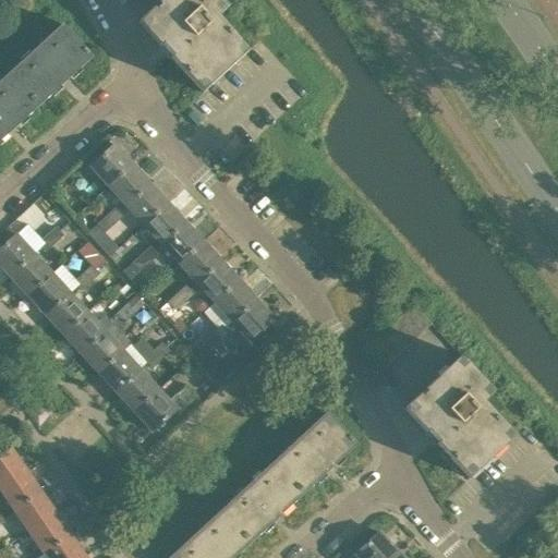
[(221,0),(162,0),(137,23),(160,47),(161,46),(172,57),(170,59),(202,94),(250,50),(218,16),(228,7),(221,0)]
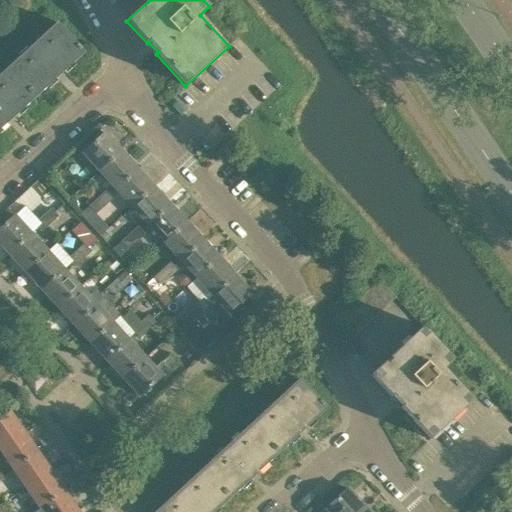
[(8,68),(36,98),(85,53),(57,23),(8,68)]
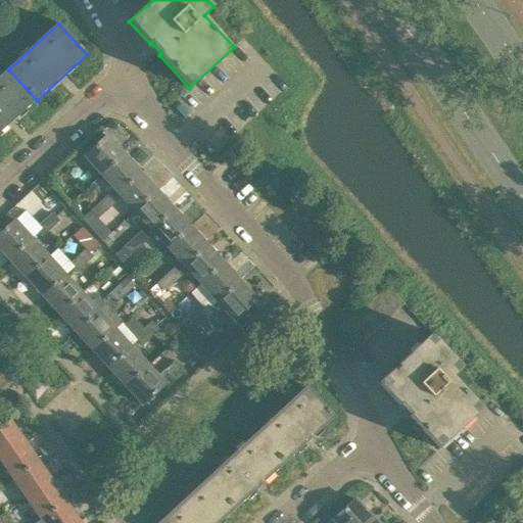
[(8,69),(0,76),(0,133),(37,100),(8,69)]
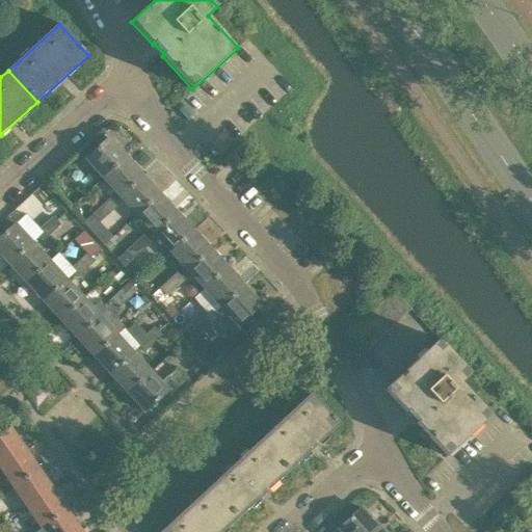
[(108,137),(84,159),(102,178),(126,157),(108,137)]
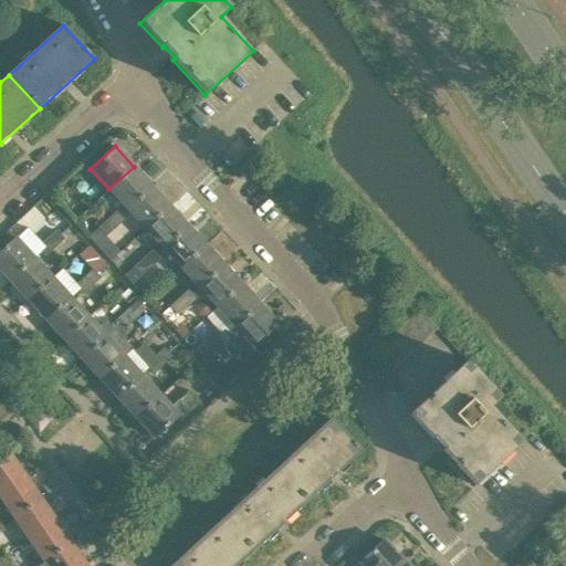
[(134,167),(108,189),(127,209),(152,186),(134,167)]
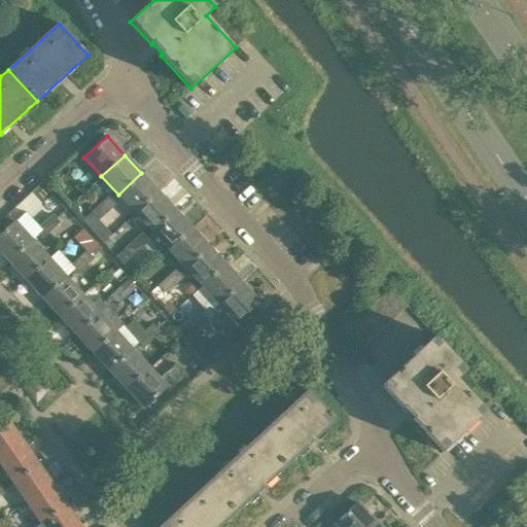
[(141,173),(118,195),(135,213),(157,191),(141,173)]
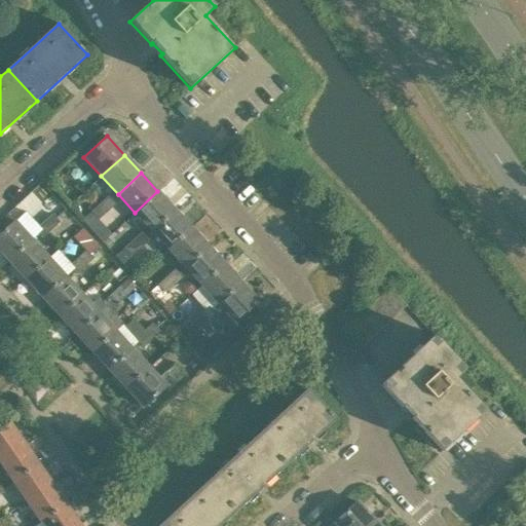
[(157,191),(135,213),(151,231),(175,210),(157,191)]
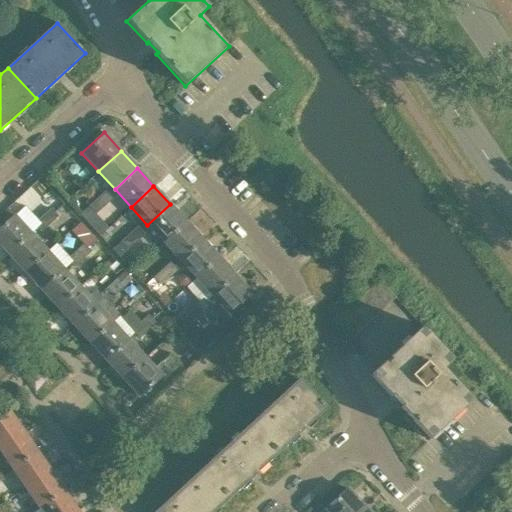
[(97,199),(104,206),(112,199),(105,192),(97,199)]
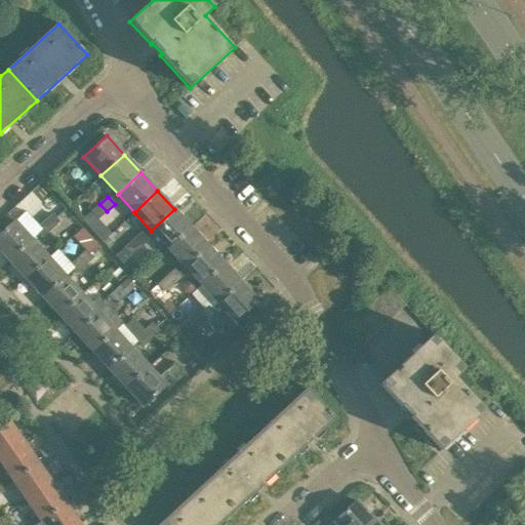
[(107,211),(99,204),(91,212),(94,216),(97,219),(107,211)]
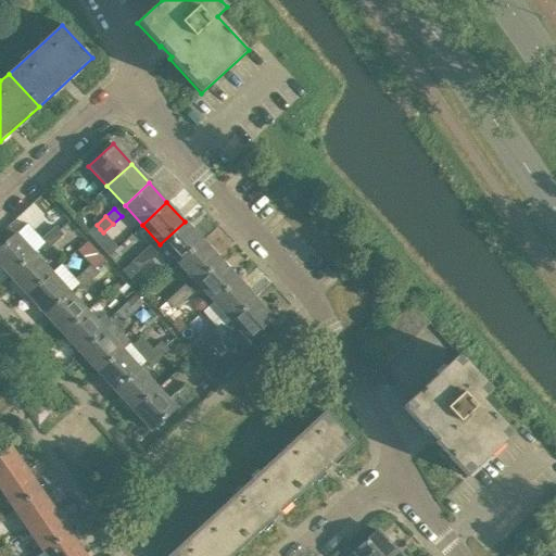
[(185,222),(160,244),(178,264),(203,242),(185,222)]
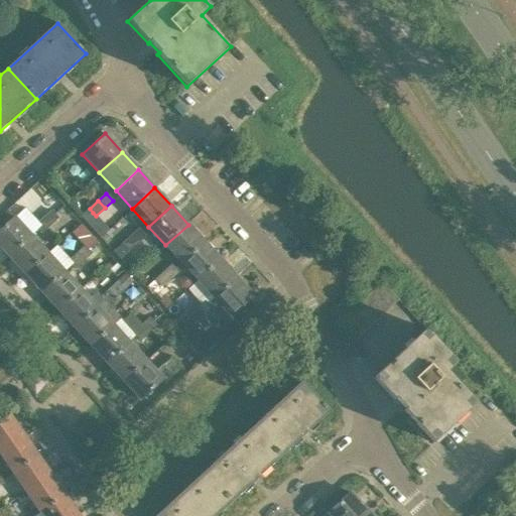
[(93,213),(90,209),(81,216),(85,220),(93,213)]
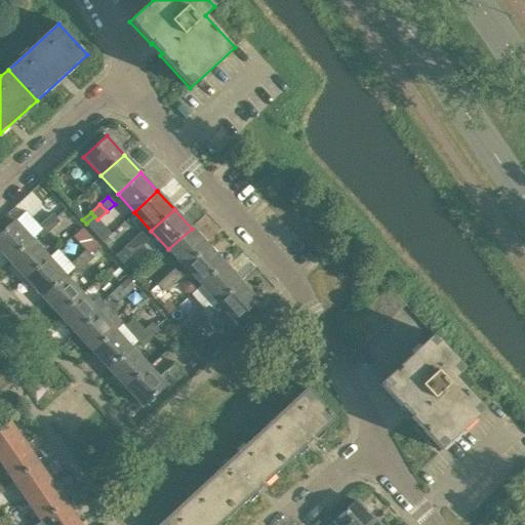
[(44,221),(51,229),(58,221),(52,214),(44,221)]
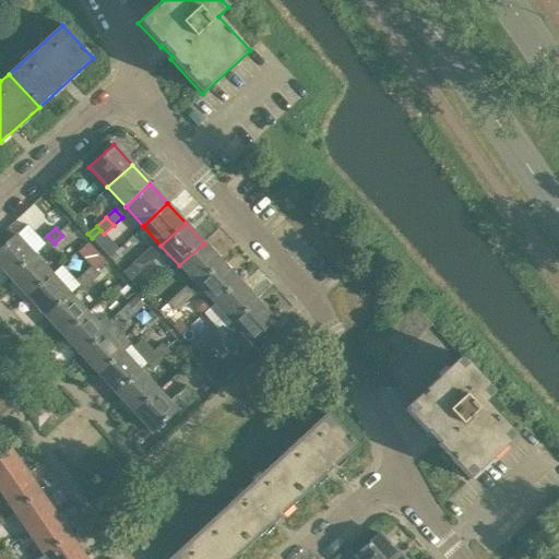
[(15,235),(0,248),(0,266),(9,276),(33,254),(15,235)]
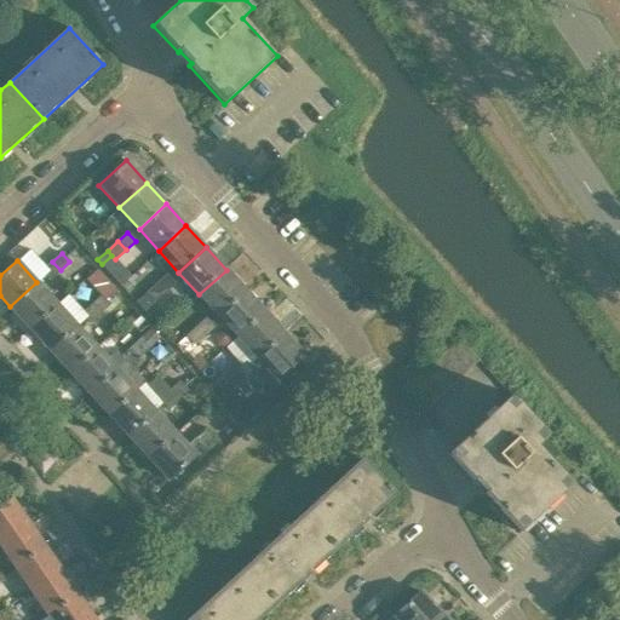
[(61,270),(52,262),(41,271),(50,280),(61,270)]
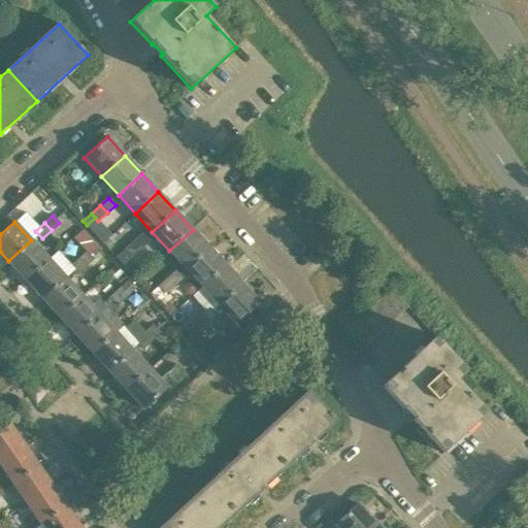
[(193,230),(169,251),(187,269),(209,248),(193,230)]
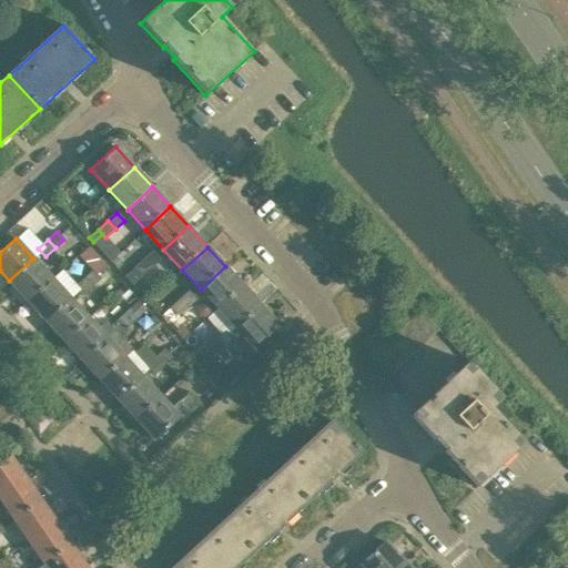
[(144,260),(151,267),(160,261),(152,252),(144,260)]
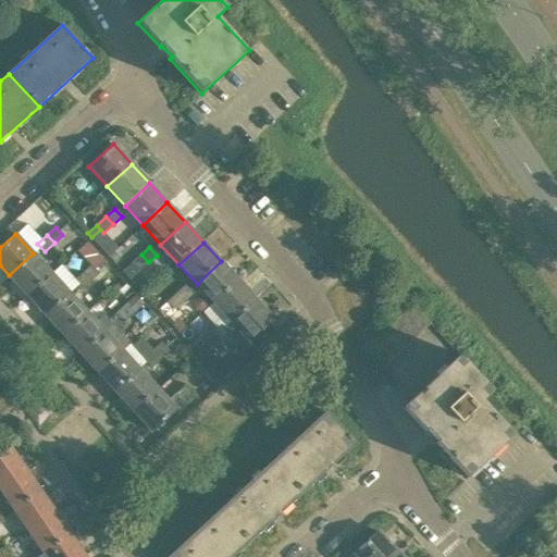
[(33,254),(9,275),(26,295),(51,273),(33,254)]
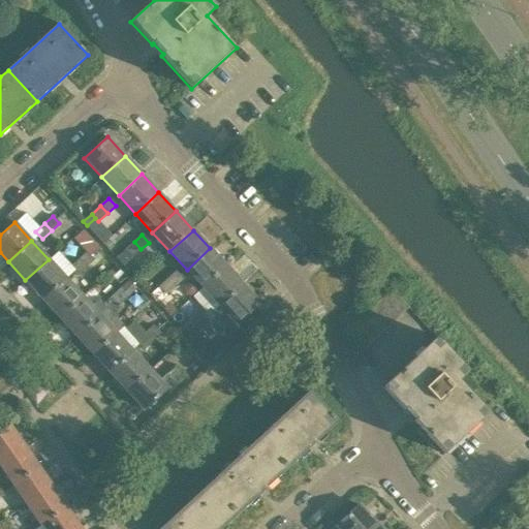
[(141,249),(134,242),(125,250),(132,257),(141,249)]
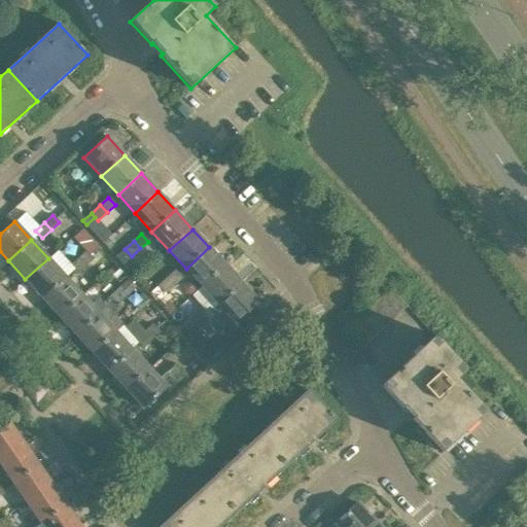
[(186,269),(179,275),(182,279),(192,276),(203,287),(225,266),(209,247),(186,269)]
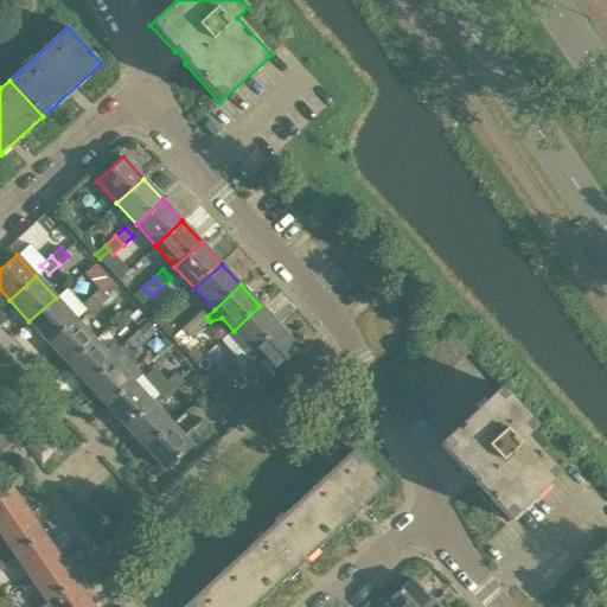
[(90,299),(97,307),(107,299),(98,291),(90,299)]
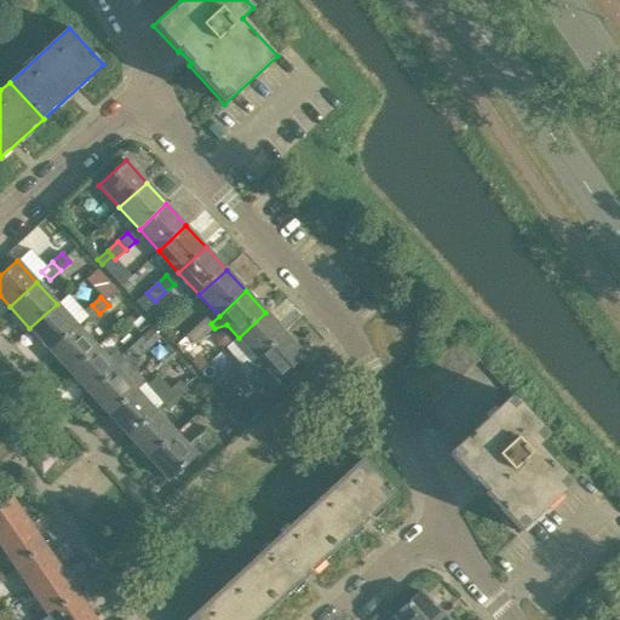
[(57,304),(29,328),(50,350),(76,326),(57,304)]
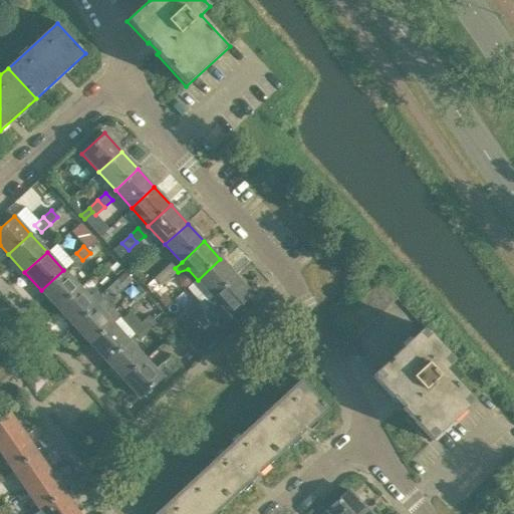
[(82,260),(76,253),(67,260),(74,268),(82,260)]
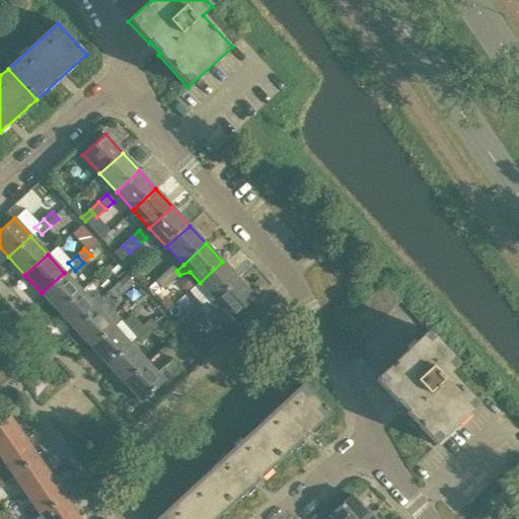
[(222,262),(200,283),(216,301),(239,280),(222,262)]
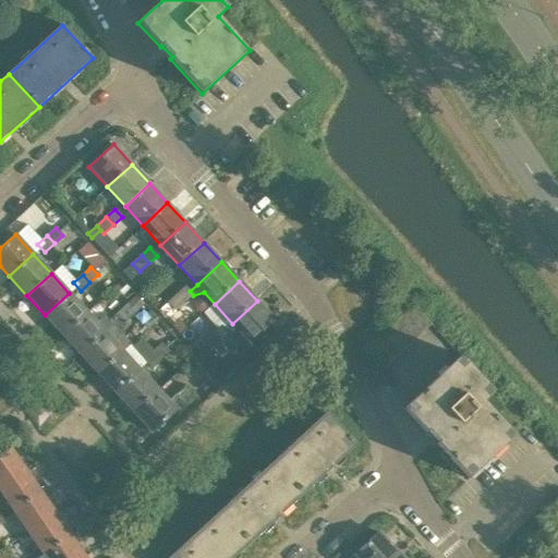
[(185,287),(177,294),(183,303),(193,295),(190,291),(185,287)]
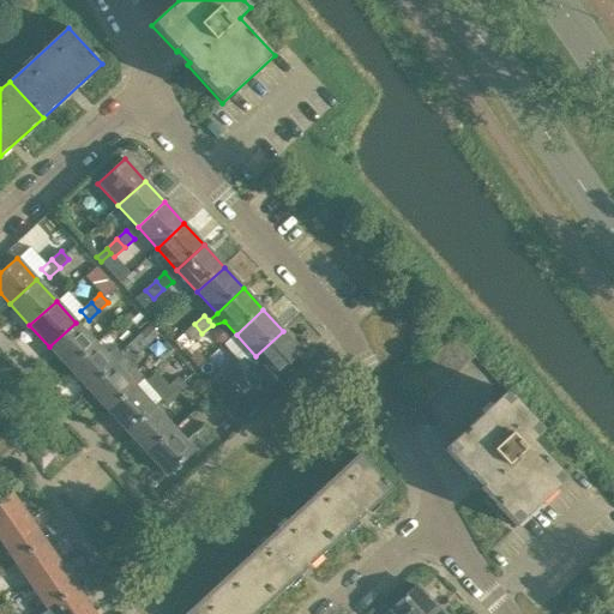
[(76,323),(49,347),(67,368),(95,343),(76,323)]
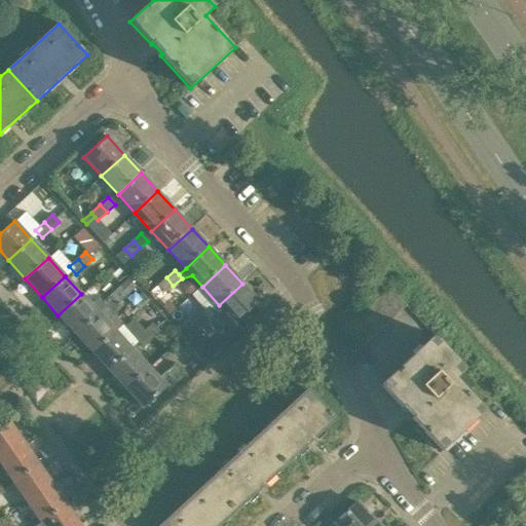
[(166,277),(158,286),(165,293),(173,286),(166,277)]
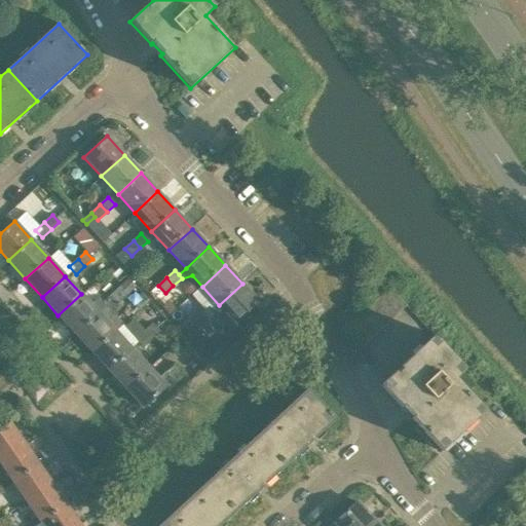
[(127,279),(119,288),(125,296),(135,288),(127,279)]
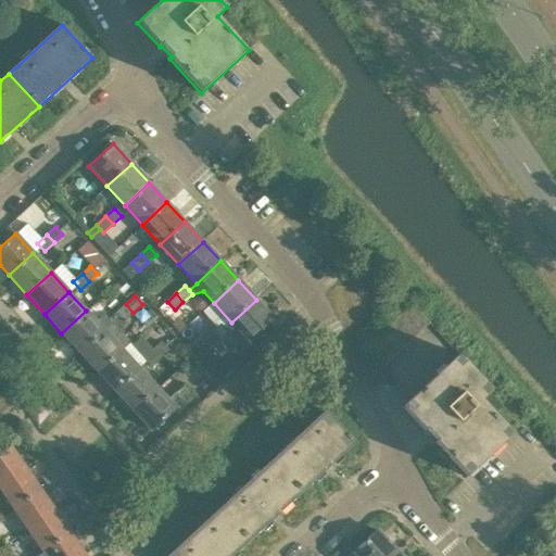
[(231,323),(224,329),(227,332),(231,337),(239,330),(250,342),(257,351),(278,331),(270,323),(274,319),(256,300),(231,323)]
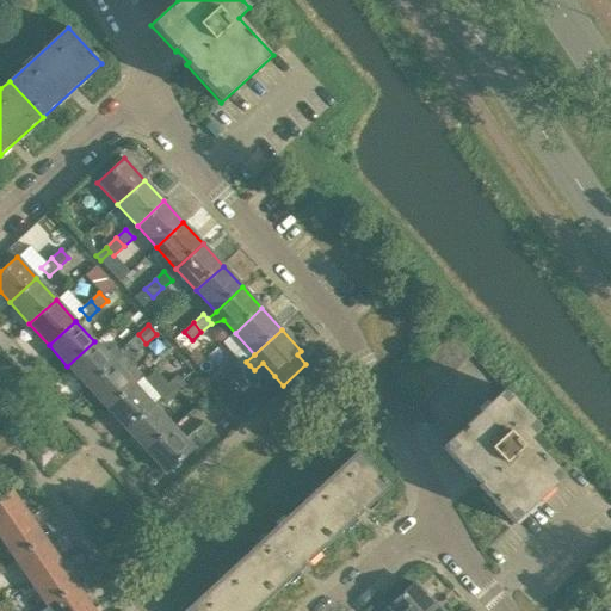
[(139,334),(129,343),(137,351),(146,344),(139,334)]
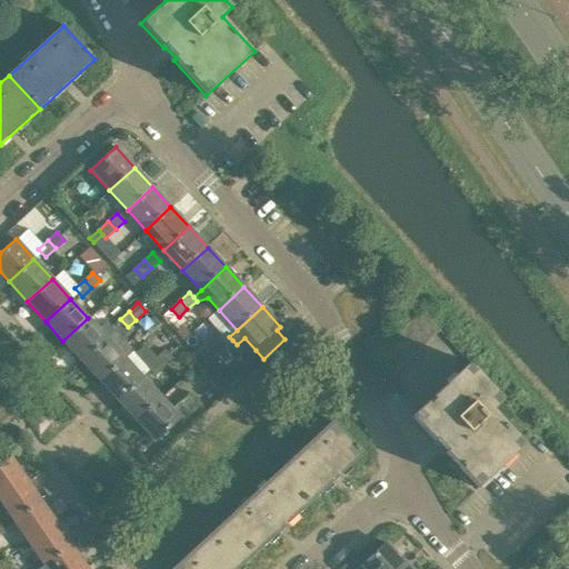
[(421,311),(411,320),(430,340),(440,331),(421,311)]
